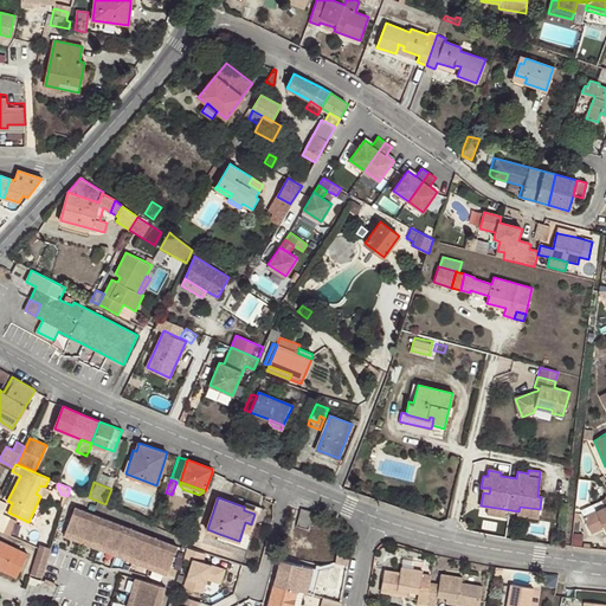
[(605,505),(604,507),(601,501),(581,510),(592,533),(604,527),(605,532),(605,505)]
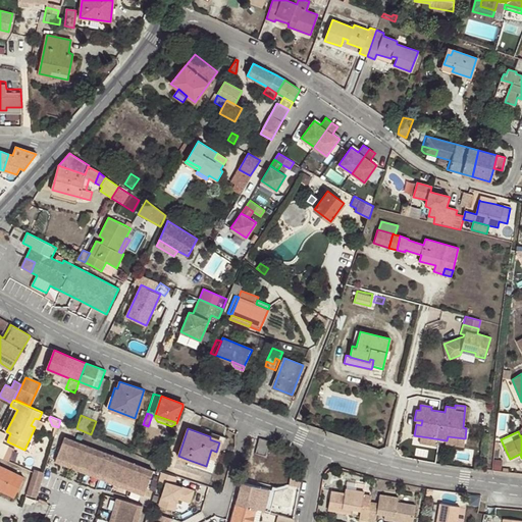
[(210,439),(219,442),(223,444),(225,437),(212,433),(210,436),(210,439)]
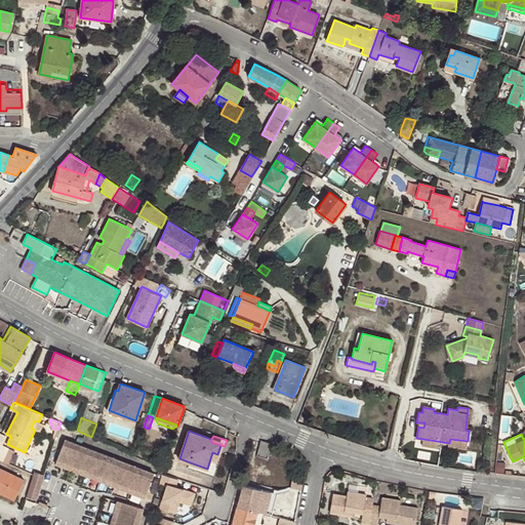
[(65,439),(57,460),(72,466),(87,472),(102,478),(116,483),(131,489),(146,494),(154,474),(65,439)]
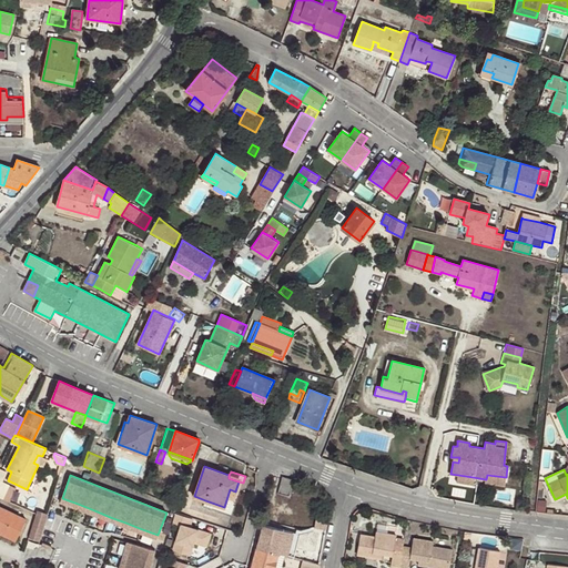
[(473,477),(458,475),(457,483),(472,485),(473,477)]
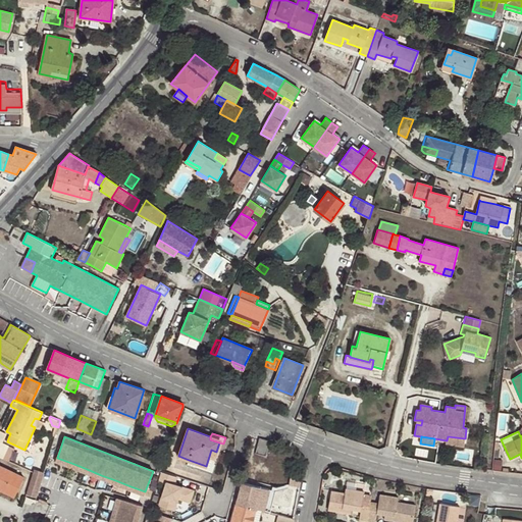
[(463,446),(465,438),(448,436),(447,440),(447,444),(463,446)]
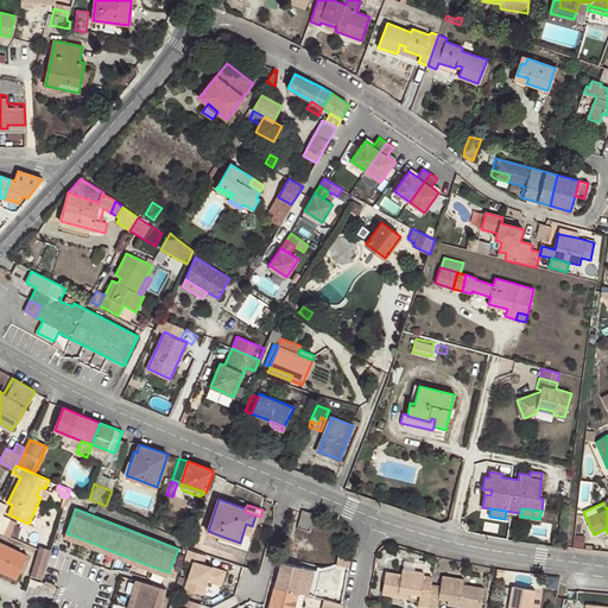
[(302,510),(302,512),(298,527),(310,531),(315,513),(302,510)]
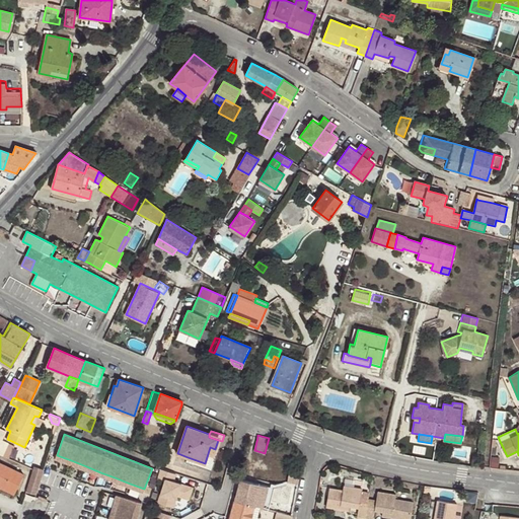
[(0,454),(3,456),(9,443),(2,440),(0,439),(0,454)]
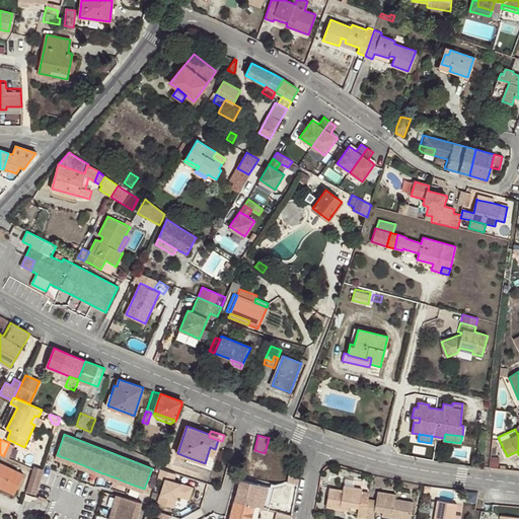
[(219,450),(215,449),(210,447),(205,463),(188,457),(187,462),(212,471),(219,450)]
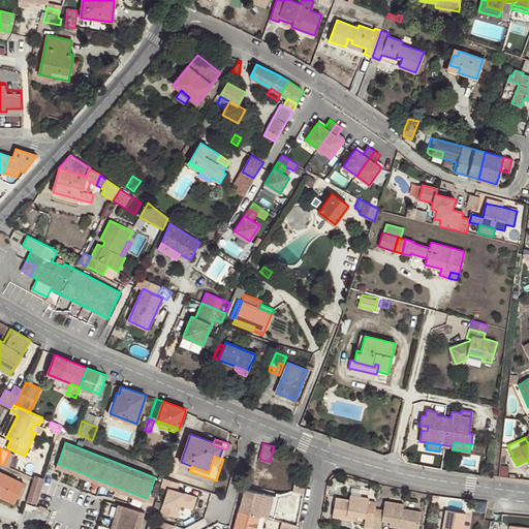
[(161,471),(164,472),(167,464),(160,461),(159,462),(152,459),(151,462),(162,467),(161,471)]
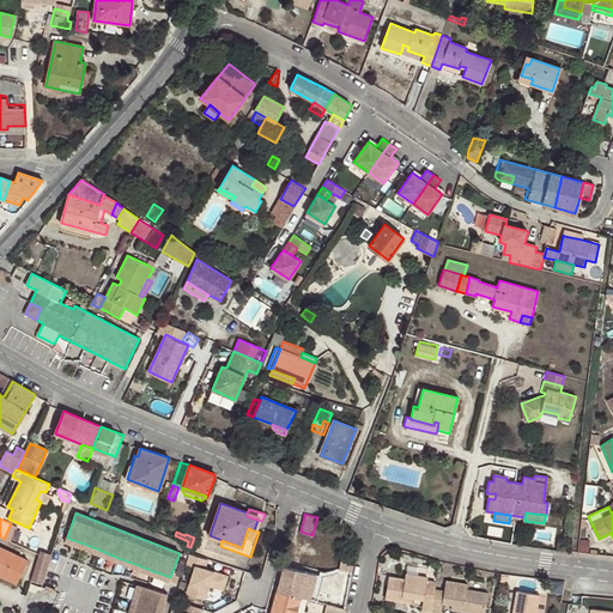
[(84,544),(67,538),(65,542),(83,548),(84,544)]
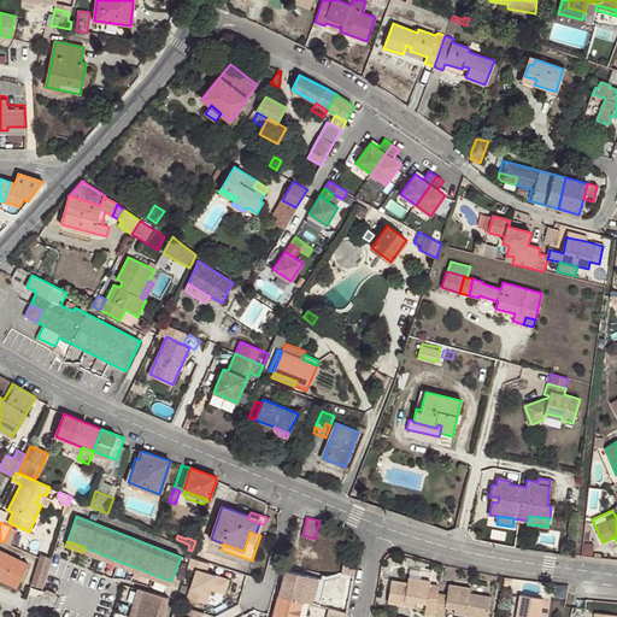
[(84,547),(83,552),(100,559),(103,554),(84,547)]
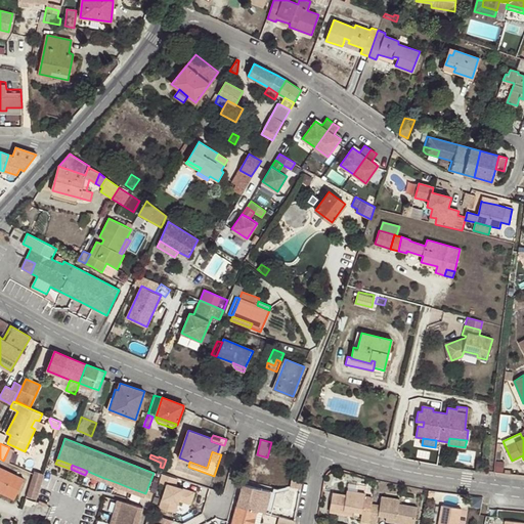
[(494,465),(493,472),(503,473),(510,474),(510,470),(501,469),(501,466),(494,465)]
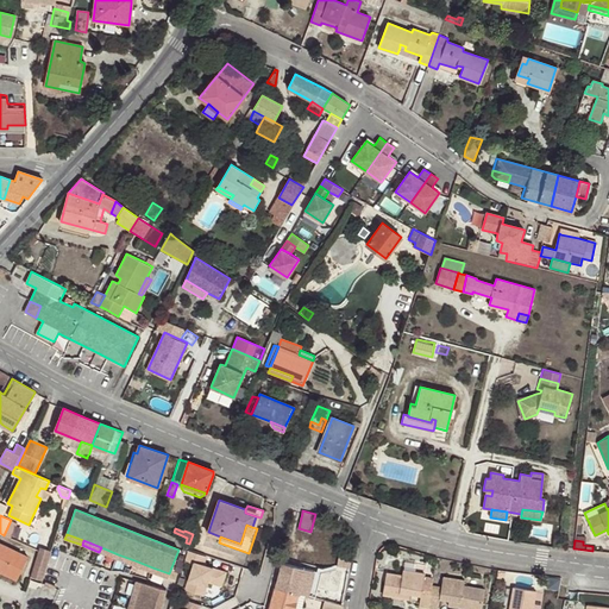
[(0,571),(17,579),(27,557),(0,542),(0,571)]
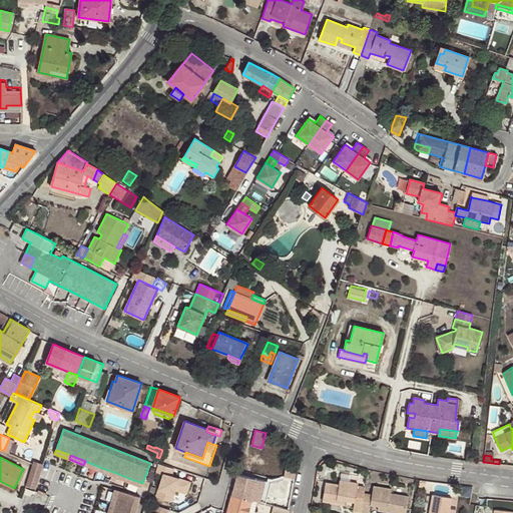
[(85,461),(83,465),(98,470),(99,467),(85,461)]
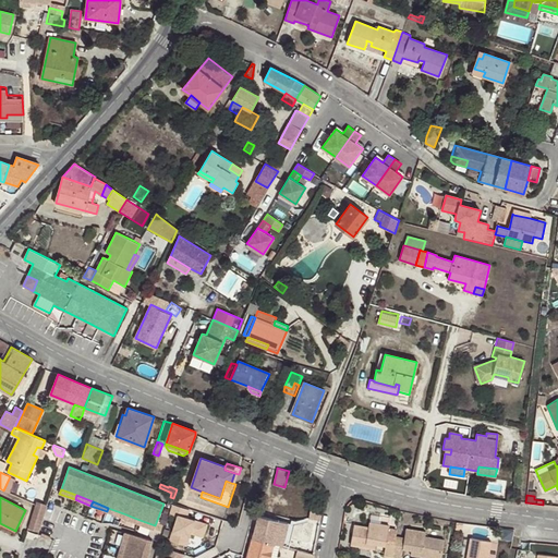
[(186,517),(190,509),(172,504),(169,514),(178,517),(170,540),(186,545),(191,532),(203,536),(207,523),(186,517)]
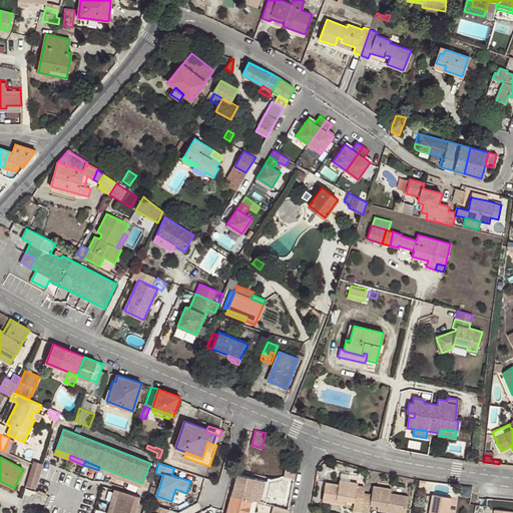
[(27,482),(37,485),(42,467),(33,464),(27,482)]
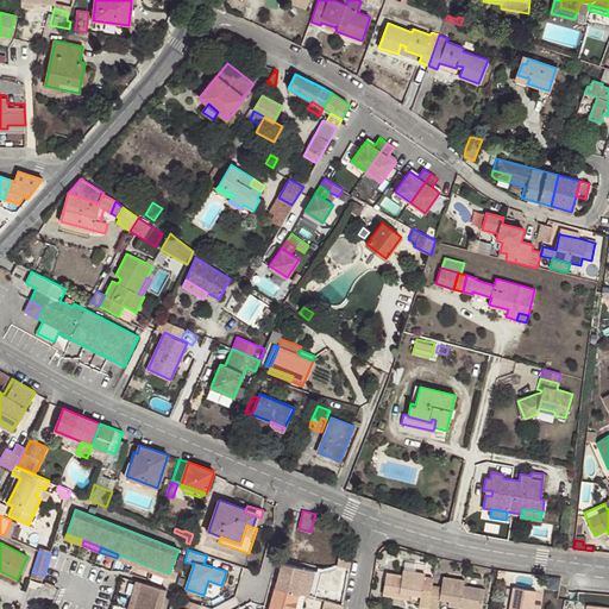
[(118,554),(117,558),(133,565),(135,560),(118,554)]
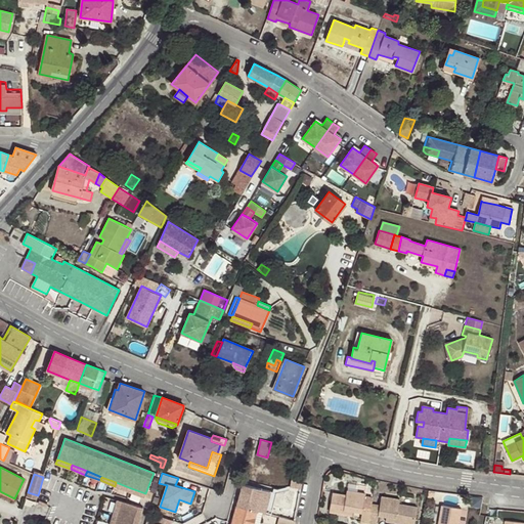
[(292,480),(291,486),(301,488),(302,482),(298,481),(292,480)]
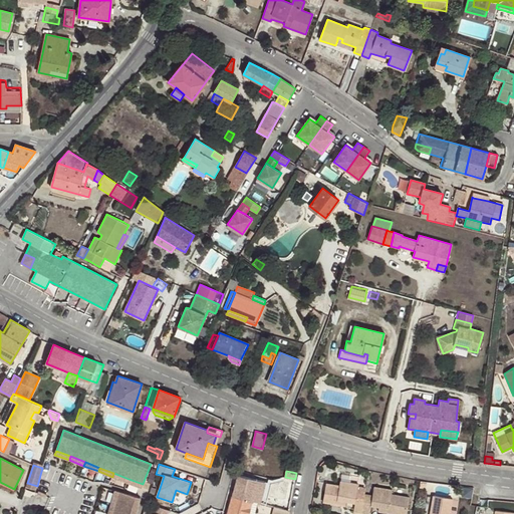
[(112,477),(126,482),(129,479),(113,473),(112,477)]
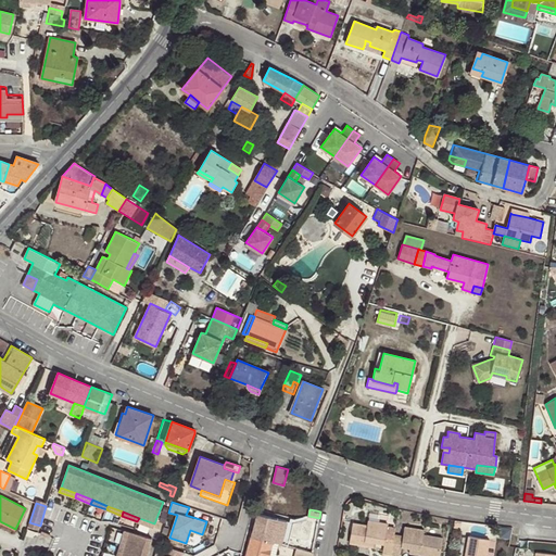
[(257,514),(252,536),(273,542),(275,533),(283,535),(287,521),(257,514)]
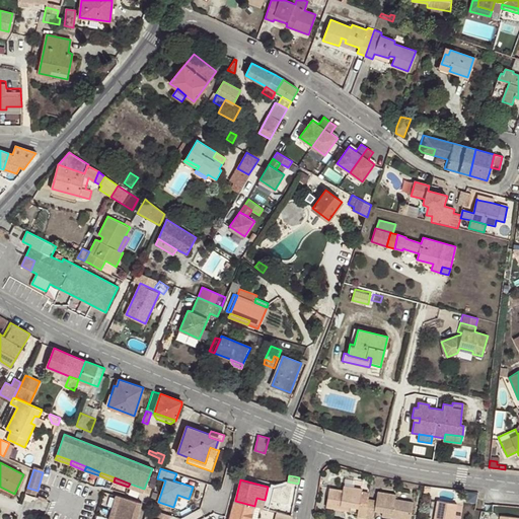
[(143,493),(144,489),(130,484),(128,487),(143,493)]
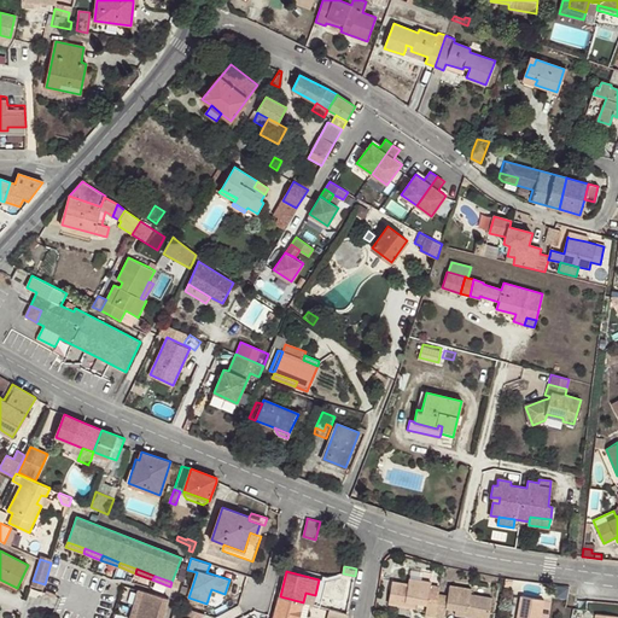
[(425,616),(435,617),(438,594),(439,589),(430,588),(430,584),(431,582),(409,579),(408,583),(392,581),(389,604),(412,607),(412,602),(418,604),(426,605),(425,616)]
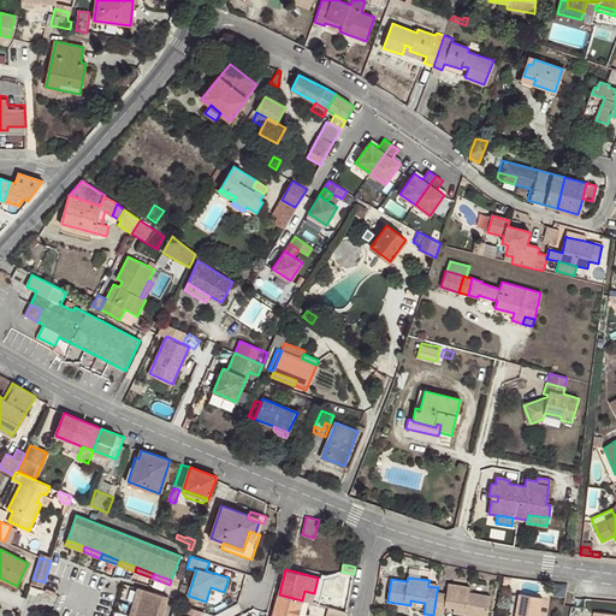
[(437,592),(433,615),(439,615),(443,615),(445,605),(455,608),(467,610),(466,615),(472,615),(487,615),(491,596),(469,593),(471,587),(449,584),(446,594),(437,592)]
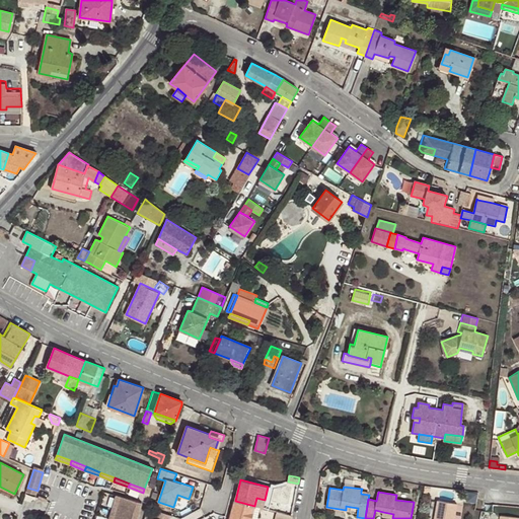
[(136,518),(141,502),(120,496),(115,511),(113,518),(136,518)]
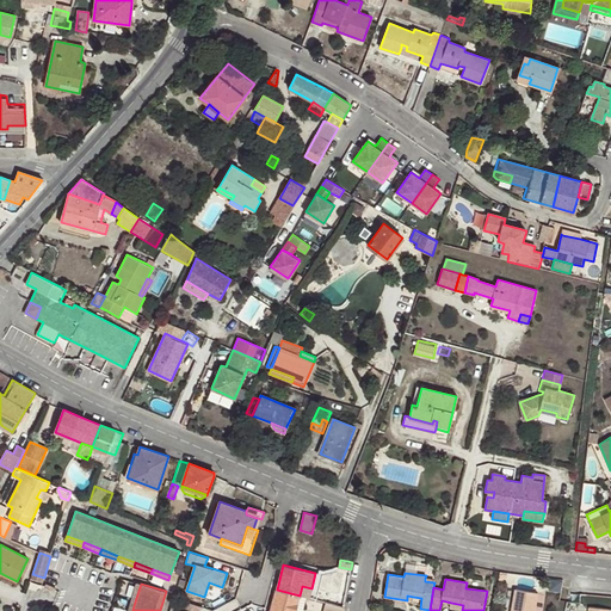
[(295,610),(300,596),(277,590),(270,610),(295,610)]
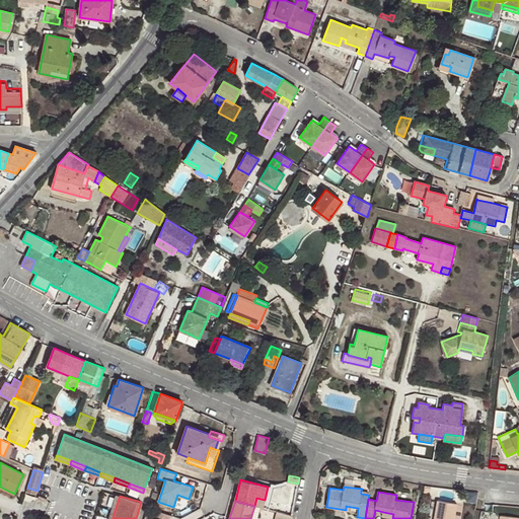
[(438,501),(435,518),(437,518),(453,518),(457,504),(438,501)]
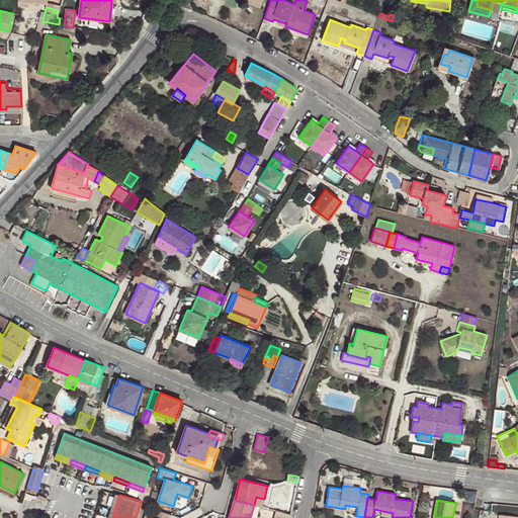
[(256,517),(259,506),(254,505),(250,517),(256,517)]
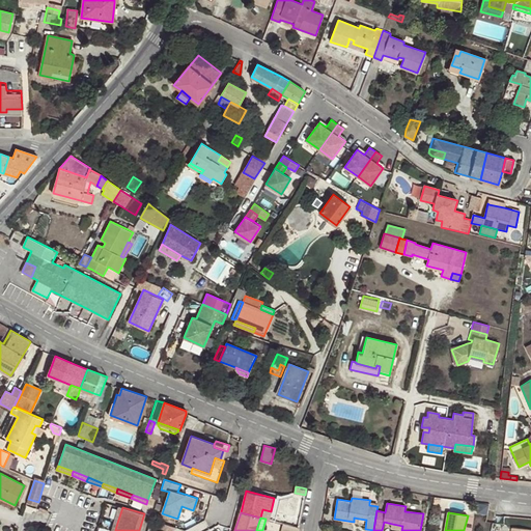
[(160,522),(158,530),(161,530),(174,530),(175,527),(160,522)]
